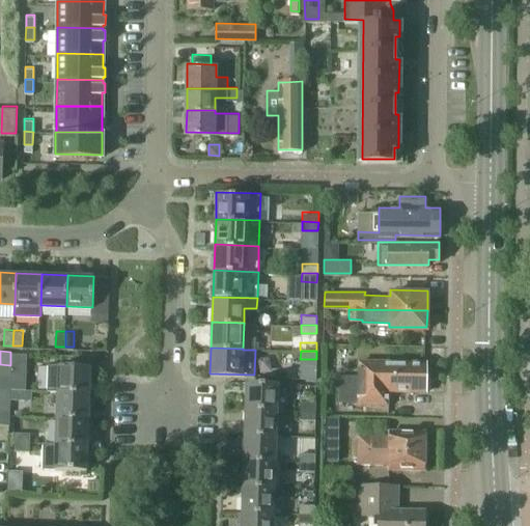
[(426,389),(426,360),(357,359),(357,374),(338,374),(338,399),(357,400),(357,404),(388,404),(389,389),(426,389)]
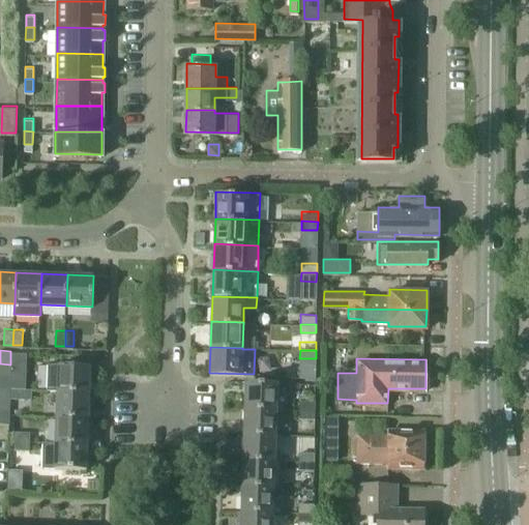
[(0,375),(9,376),(10,365),(0,363),(0,375)]
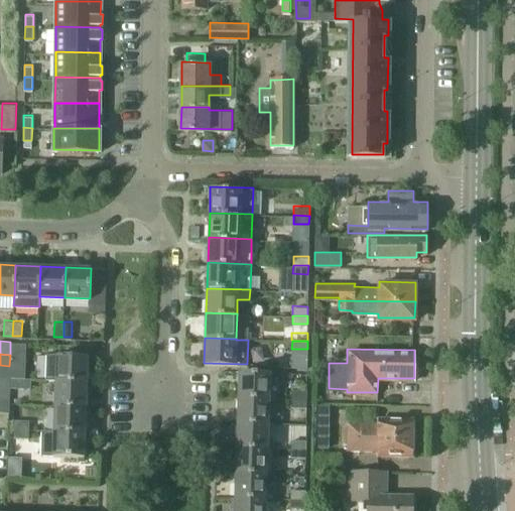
[(46,354),(46,379),(56,380),(86,381),(87,356),(57,355),(46,354)]
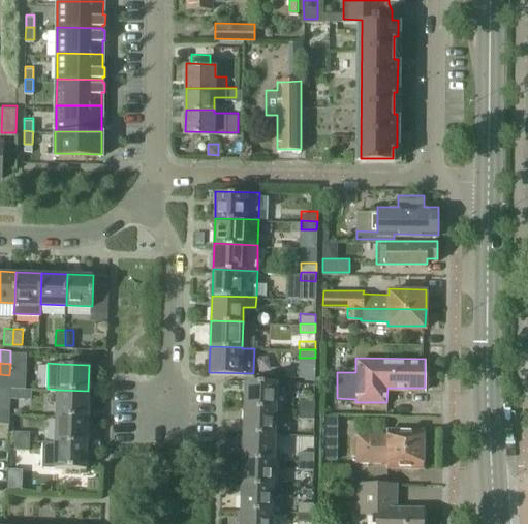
[(0,384),(9,386),(9,375),(0,374),(0,384)]
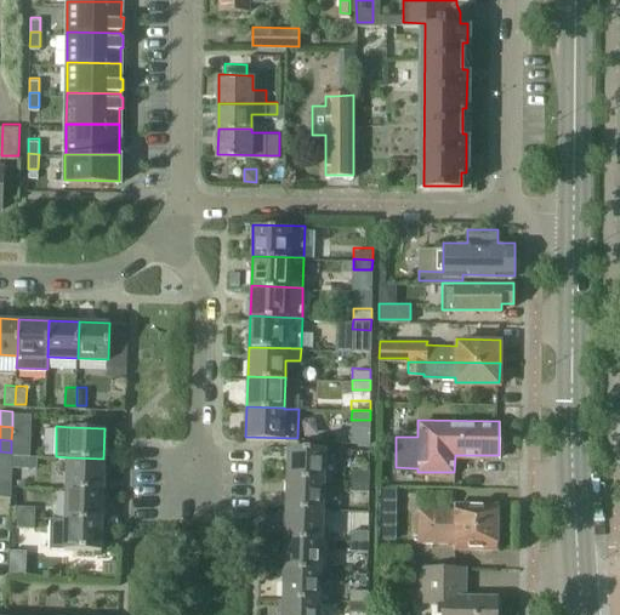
[(286,477),(323,478),(324,446),(288,445),(286,477)]
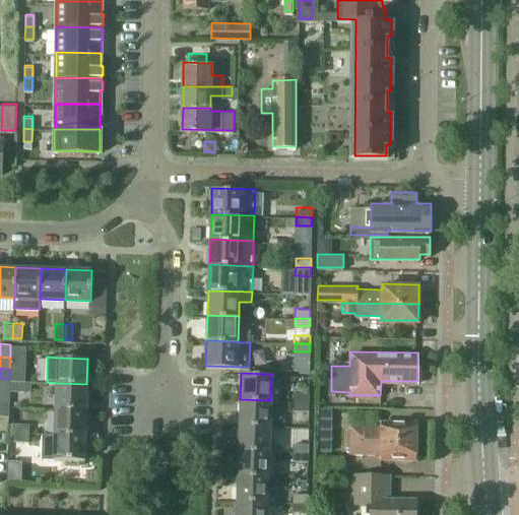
[(0,390),(9,391),(9,379),(0,378),(0,390)]
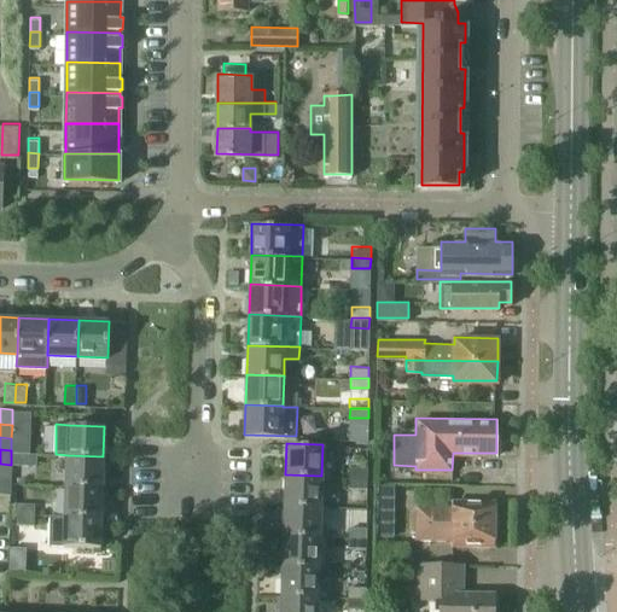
[(102,485),(103,456),(68,455),(67,484),(102,485)]
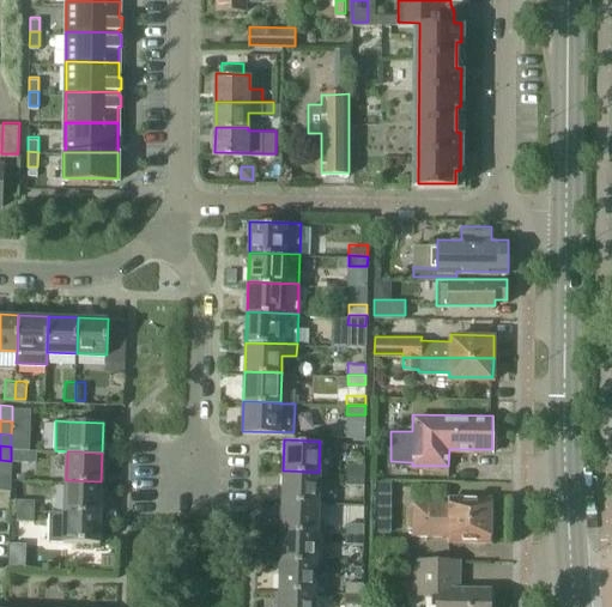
[(0,473),(10,474),(11,461),(0,460),(0,473)]
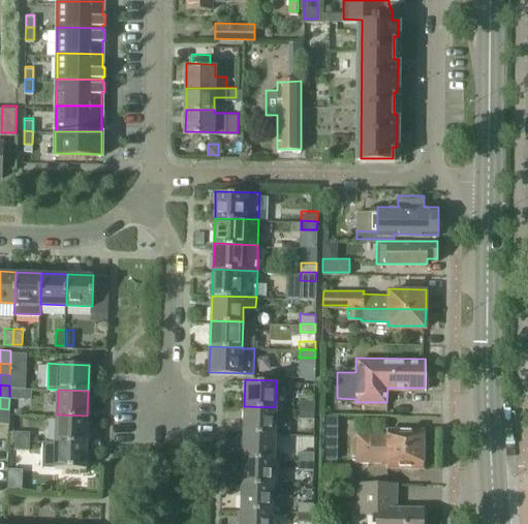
[(299,408),(314,408),(315,398),(299,398),(299,408)]
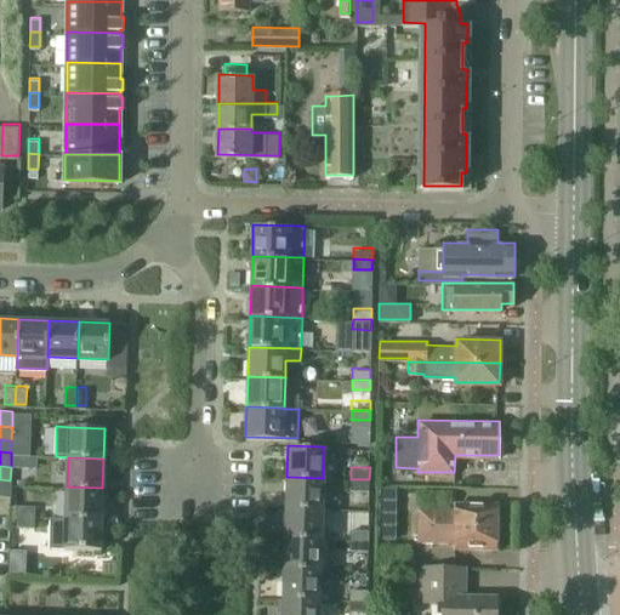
[(323,508),(323,478),(286,477),(285,507),(323,508)]
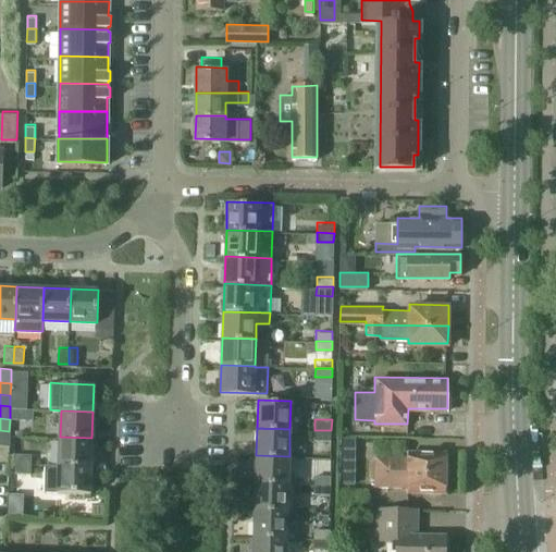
[(0,443),(9,443),(9,431),(0,430),(0,443)]
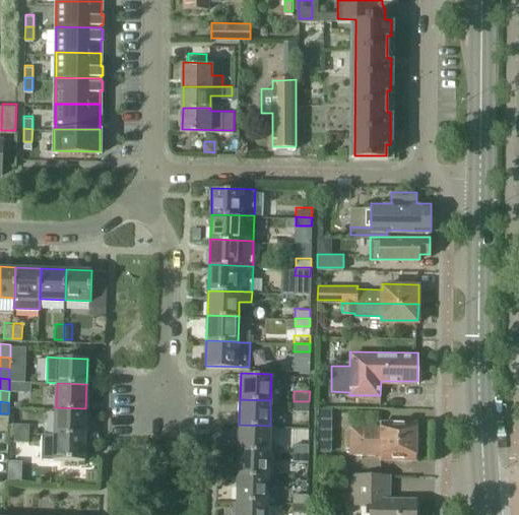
[(309,409),(309,401),(294,401),(293,409),(309,409)]
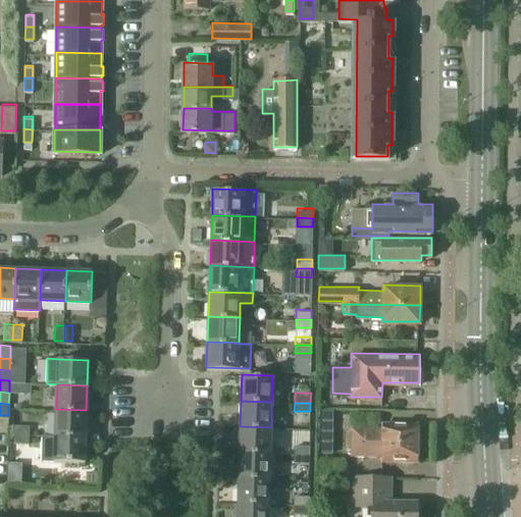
[(86,434),(86,410),(56,409),(55,433),(86,434)]
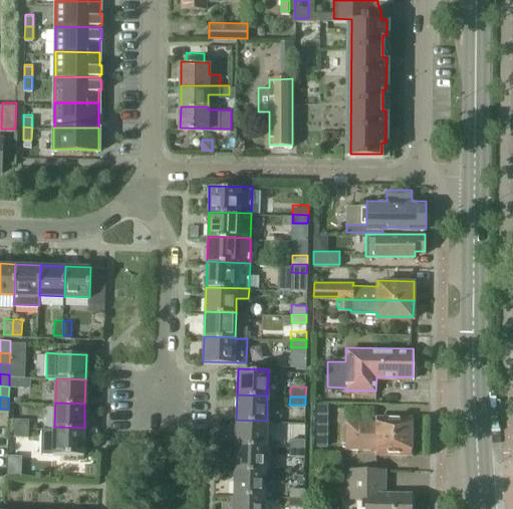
[(333,404),(316,404),(316,420),(332,420),(333,404)]
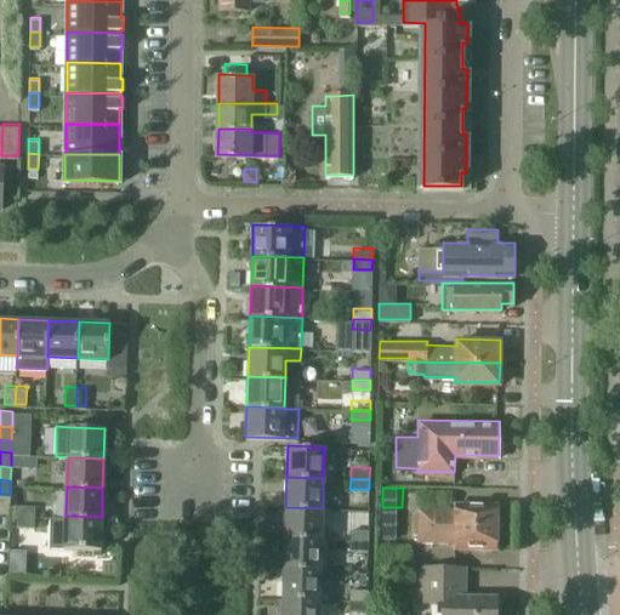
[(417,523),(496,524),(496,502),(455,502),(455,507),(419,507),(417,523)]
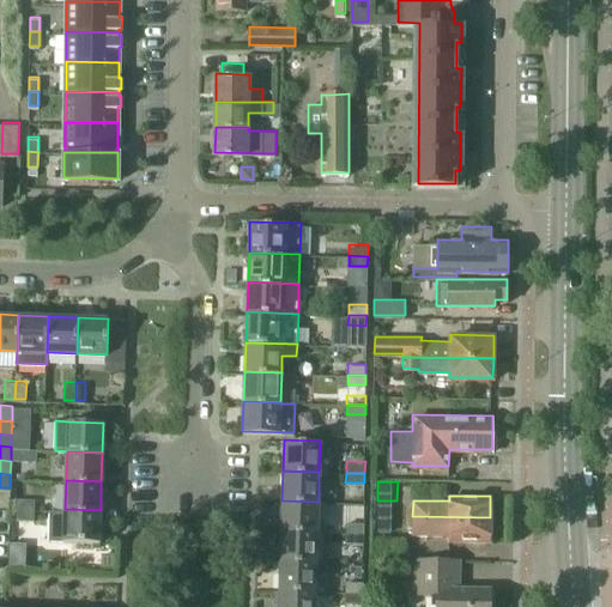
[(16,508),(35,508),(35,498),(17,497),(16,508)]
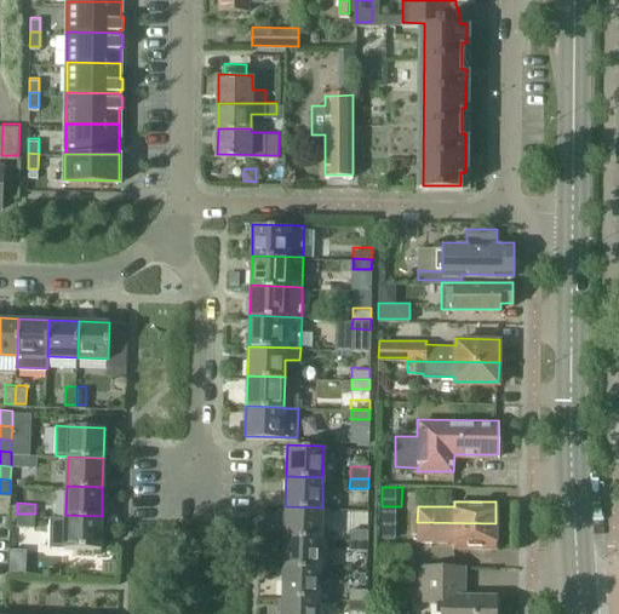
[(321,538),(322,508),(285,506),(285,537),(321,538)]
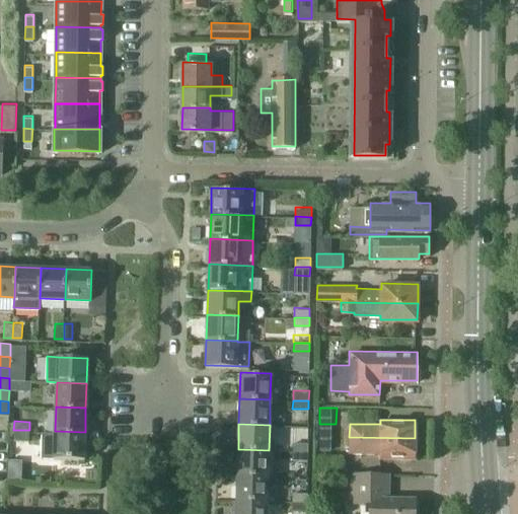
[(28,439),(29,430),(13,430),(13,439),(28,439)]
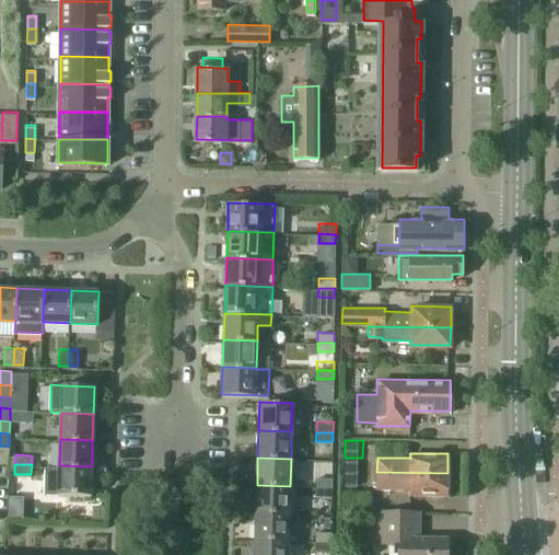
[(91,494),(92,466),(59,465),(58,493),(91,494)]
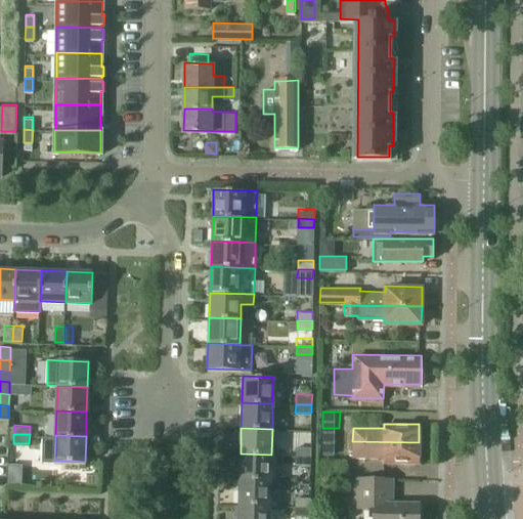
[(418,461),(419,442),(352,441),(352,455),(384,456),(384,461),(418,461)]
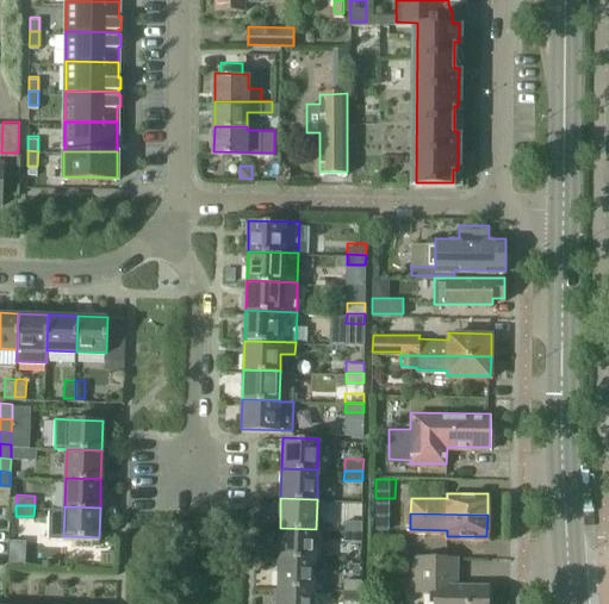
[(343,530),(362,530),(362,518),(345,517),(343,530)]
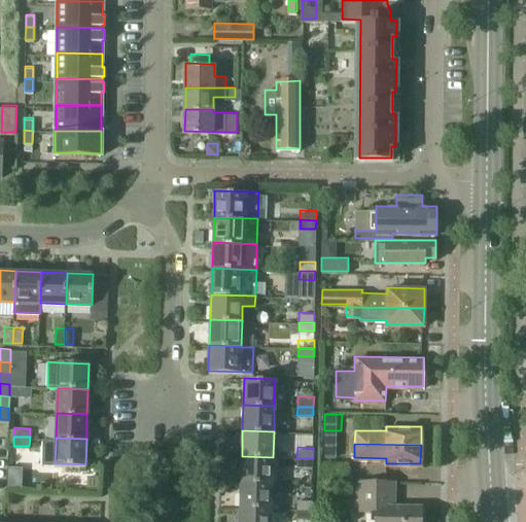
[(272,482),(273,457),(242,456),(241,481),(272,482)]
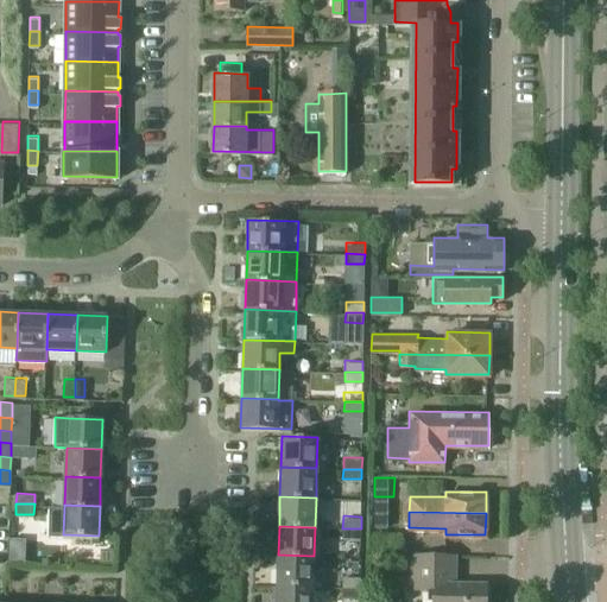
[(456,556),(456,555),(412,553),(411,585),(434,587),(432,601),(486,601),(486,582),(451,582),(451,556),(456,556)]
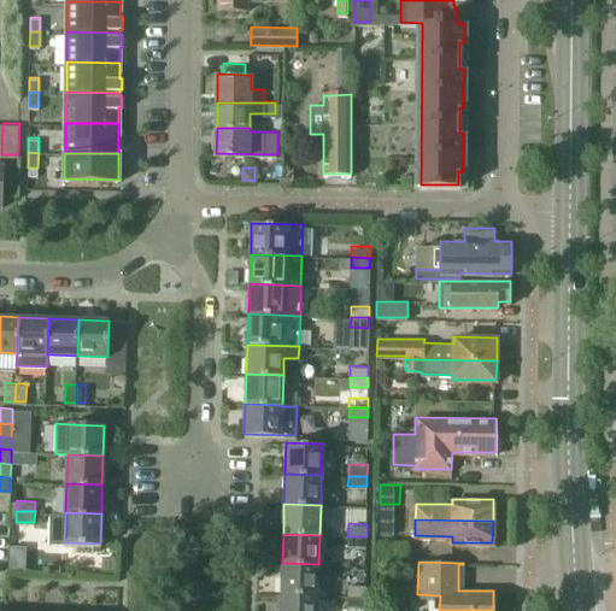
[(317,595),(318,564),(282,563),(281,594),(317,595)]
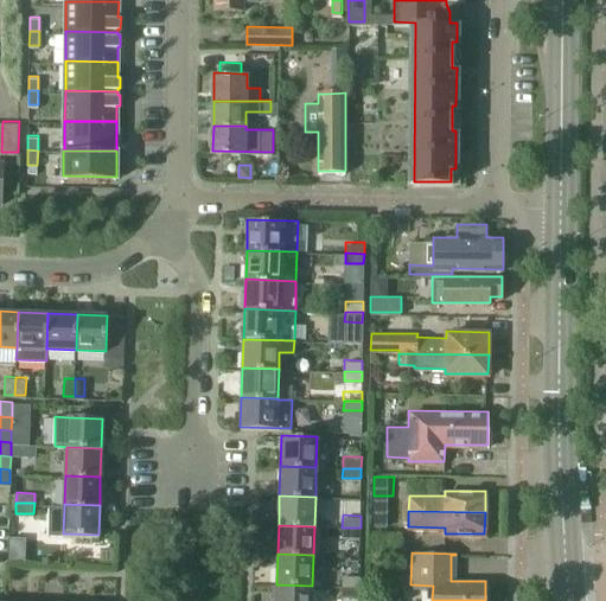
[(342,586),(359,587),(359,575),(342,574),(342,586)]
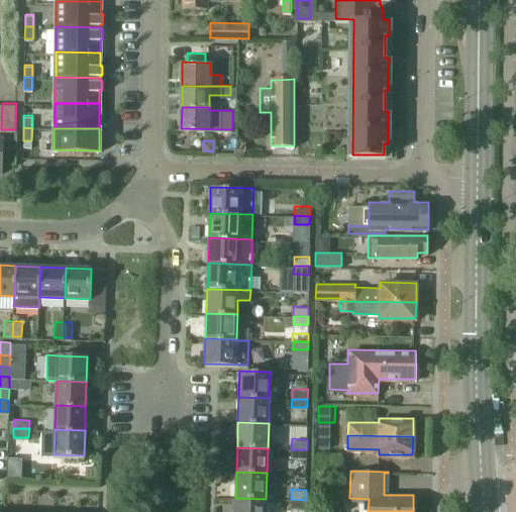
[(265,511),(266,499),(235,498),(234,511),(265,511)]
